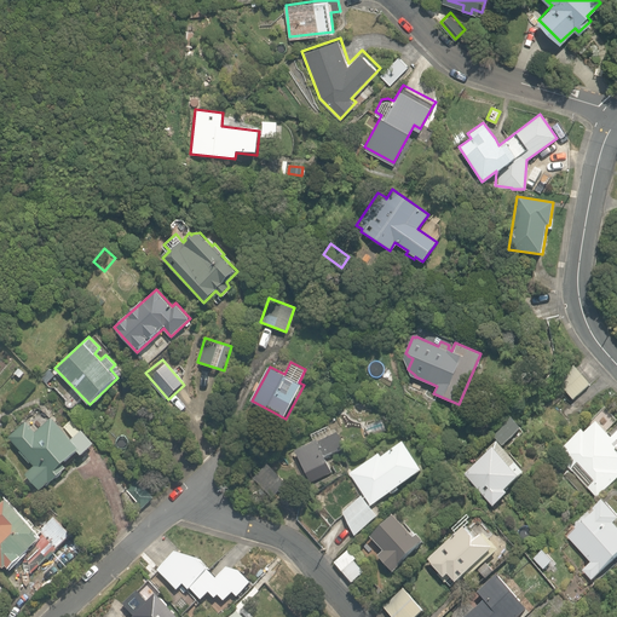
[(12,372),(18,376),(23,372),(17,365),(12,372)]
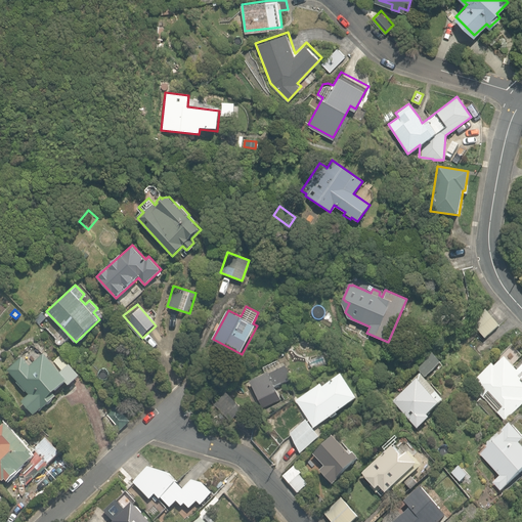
[(404,350),(400,353),(404,359),(409,356),(404,350)]
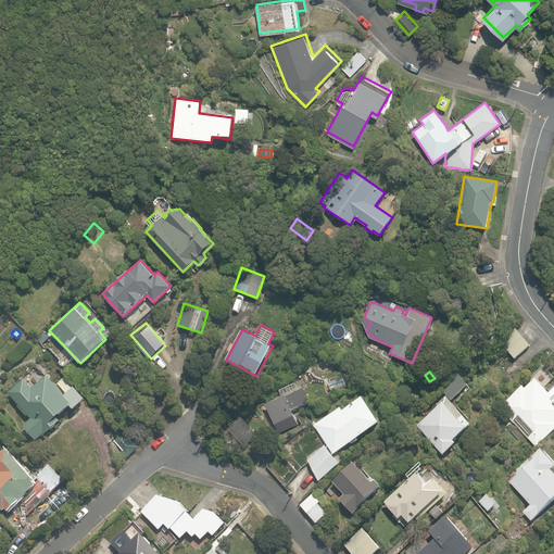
[(527,435),(534,445),(553,429),(553,391),(553,392),(538,373),(502,402),(516,420),(519,417),(531,431),(527,435)]
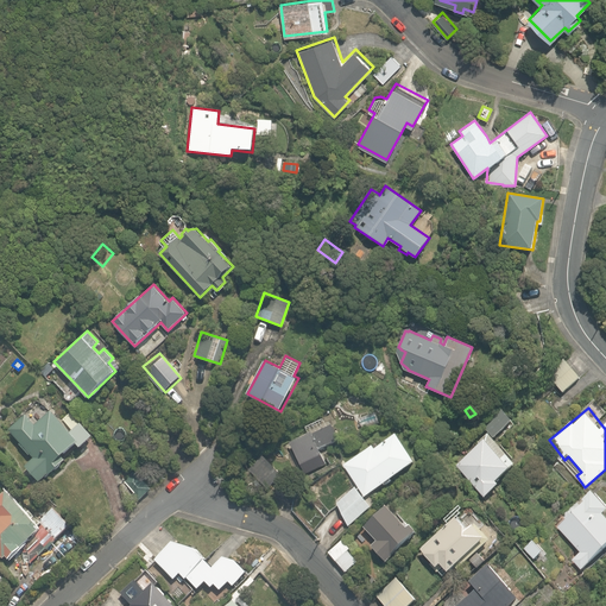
[(24,464),(39,483),(67,460),(62,454),(77,442),(79,442),(77,443),(81,447),(93,436),(81,422),(69,431),(50,409),(33,423),(25,412),(8,427),(19,441),(18,442),(27,453),(29,452),(33,456),(24,464)]
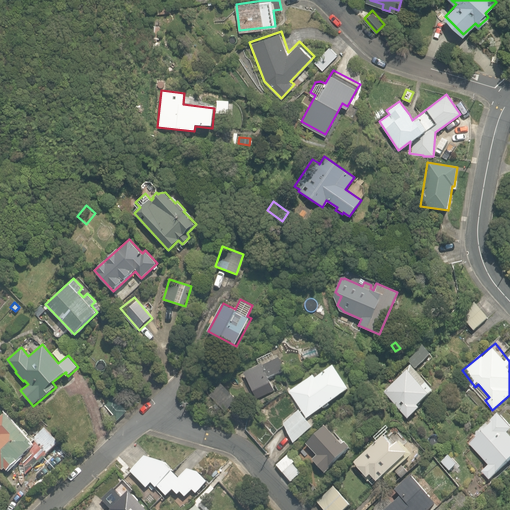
[(243,370),(256,397),(273,389),(268,376),(284,368),(278,355),(277,355),(274,349),(256,357),(259,363),(243,370)]
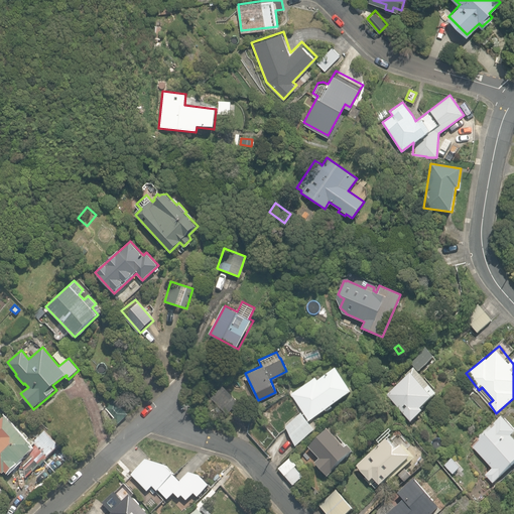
[(361,365),(368,373),(372,370),(364,361),(361,365)]
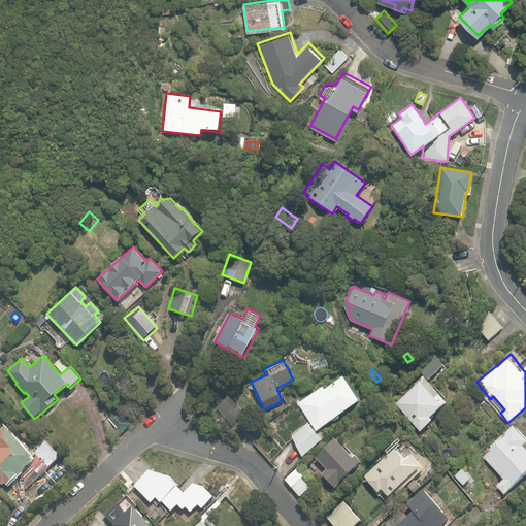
[(297,402),(316,429),(333,418),(333,419),(338,416),(337,415),(360,400),(343,375),(325,388),(323,385),(297,402)]
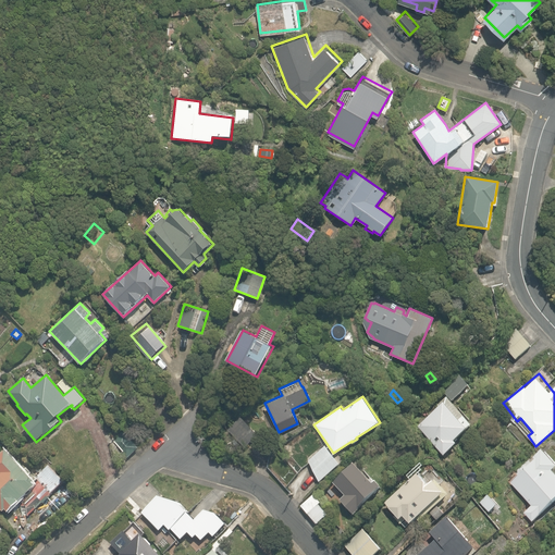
[(424,402),(430,409),(435,405),(430,398),(424,402)]
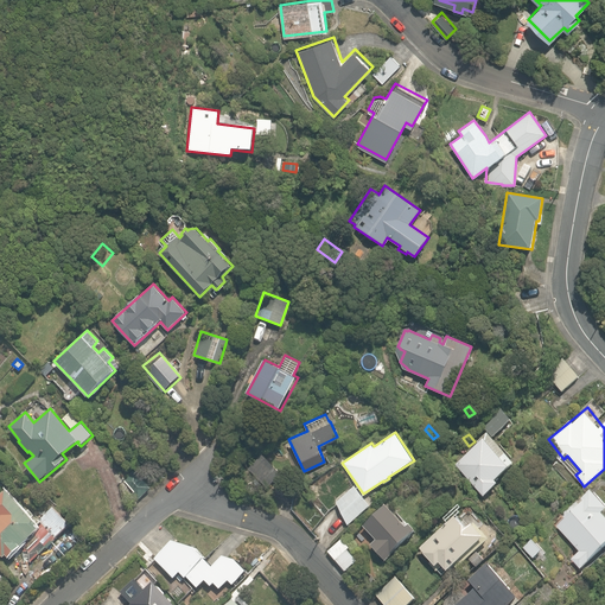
[(518,470),(485,435),(457,463),(490,497),(518,470)]
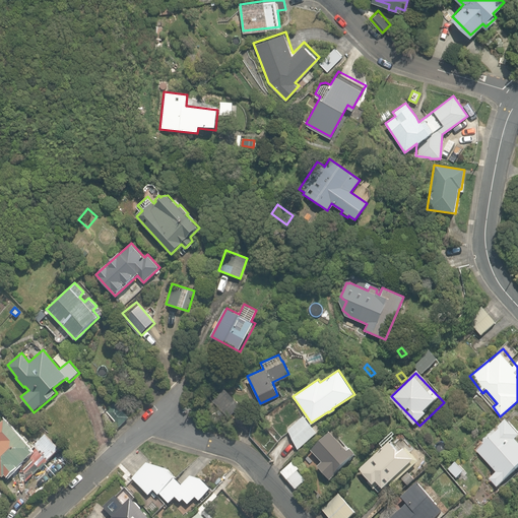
[(212,400),(228,416),(241,404),(224,388),(212,400)]
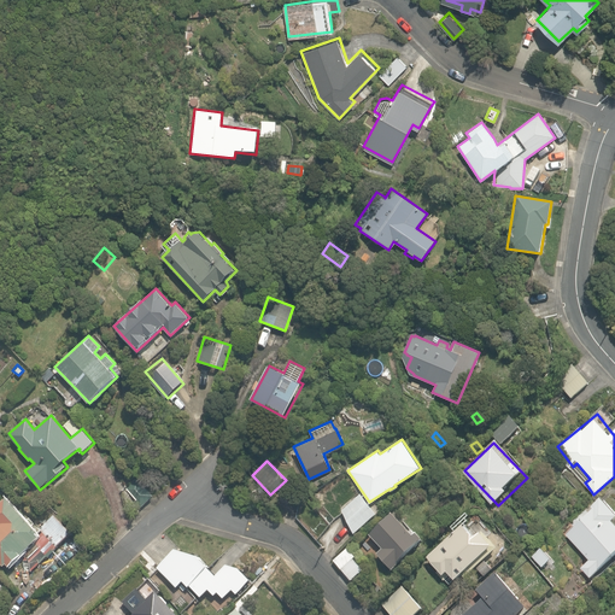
[(122,485),(140,505),(152,495),(134,474),(122,485)]
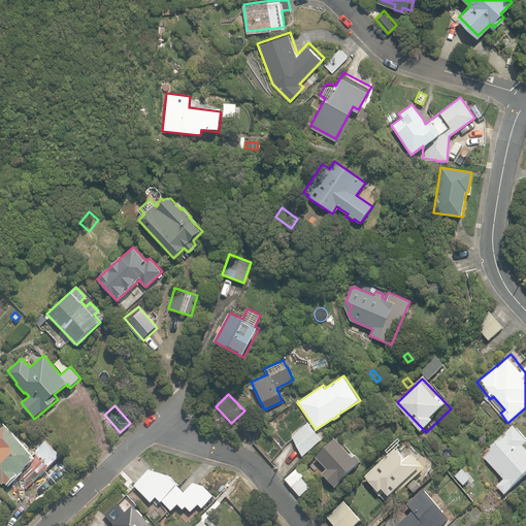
[(291,435),(301,455),(321,438),(306,422),(291,435)]
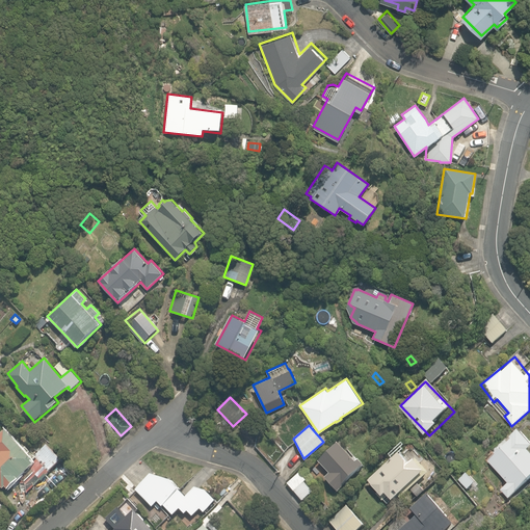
[(5,484),(7,487),(18,478),(18,477),(34,461),(32,459),(33,458),(5,428),(0,432),(0,483),(3,487),(5,484)]
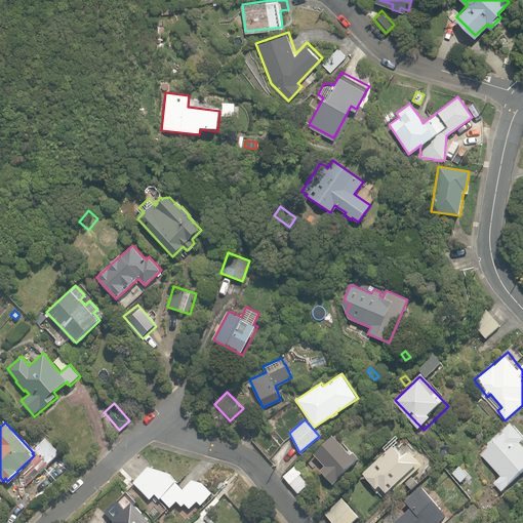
[(522,474),(522,437),(512,424),(482,451),(500,472),(492,480),(500,491),(522,474)]
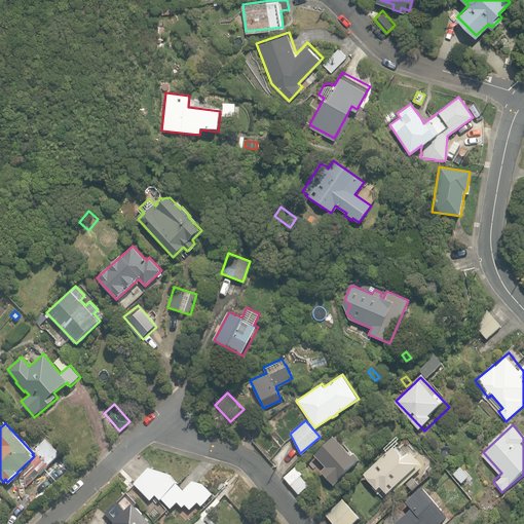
[(321,470),(333,485),(338,480),(338,478),(359,458),(353,452),(352,453),(350,450),(348,451),(333,436),(313,454),(325,465),(321,470)]
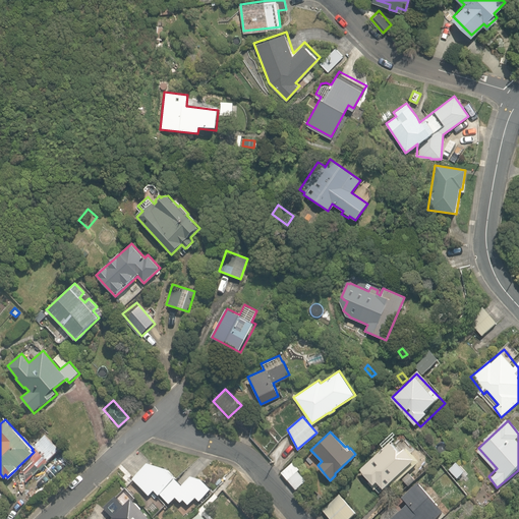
[(33,445),(46,460),(59,449),(45,434),(33,445)]
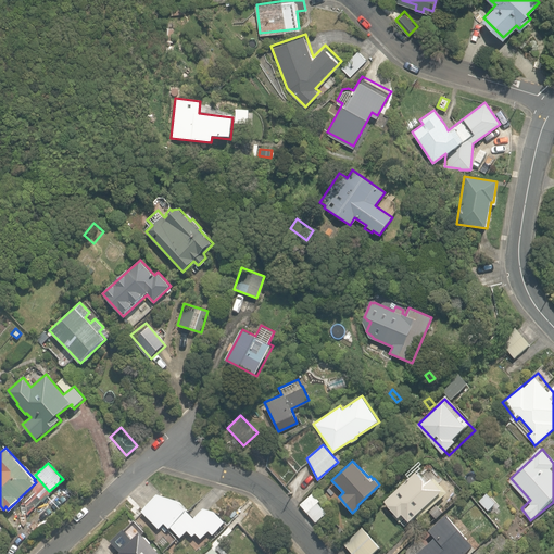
[(400,519),(403,525),(408,520),(410,521),(415,516),(417,518),(447,492),(433,477),(427,482),(417,470),(383,500),(394,512),(391,514),(398,521),(400,519)]
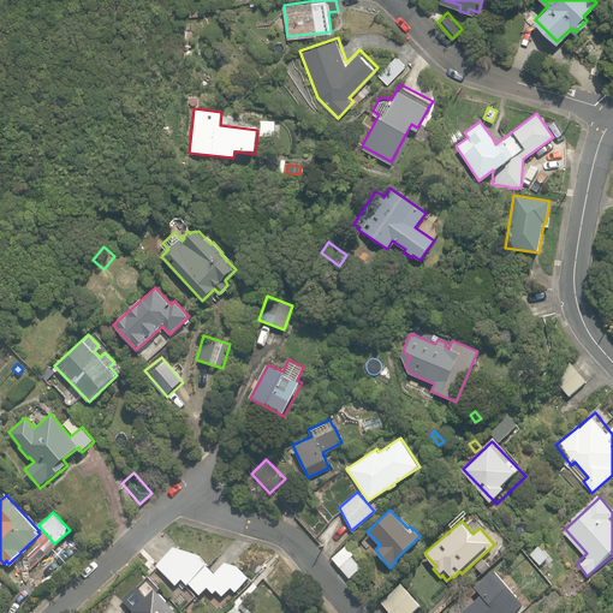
[(70,531),(51,548),(65,563),(83,546),(70,531)]
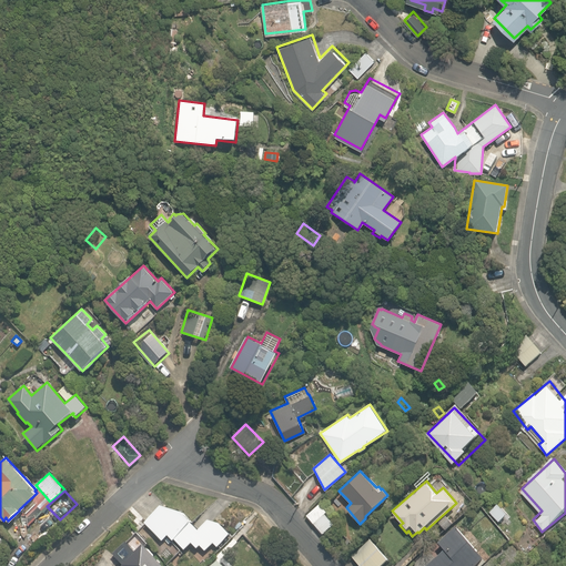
[(305,514),(312,522),(325,511),(317,503),(305,514)]
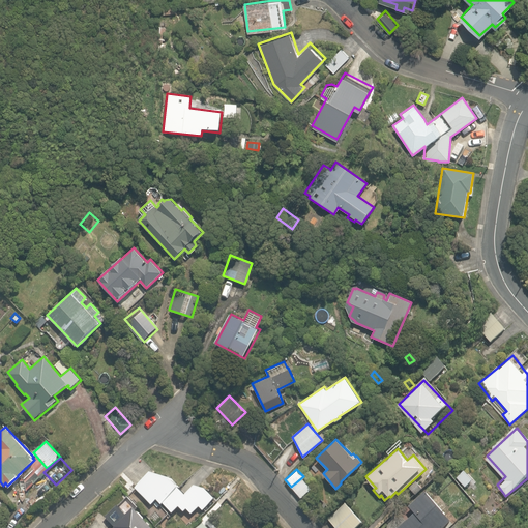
[(398,527),(451,527),(458,524),(435,492),(414,507),(418,512),(398,527)]
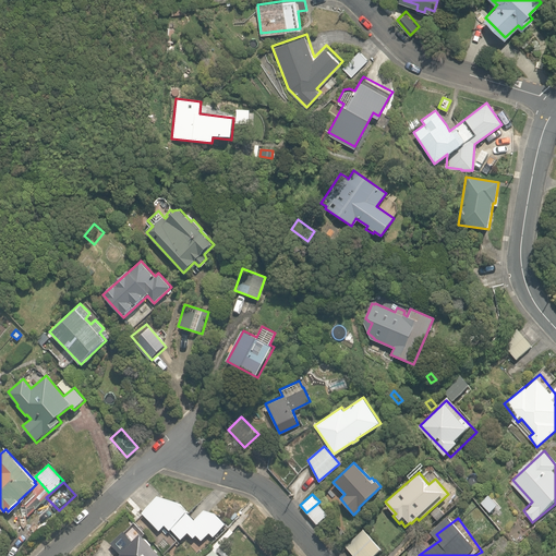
[(343,543),(353,555),(371,555),(379,550),(363,528),(343,543)]
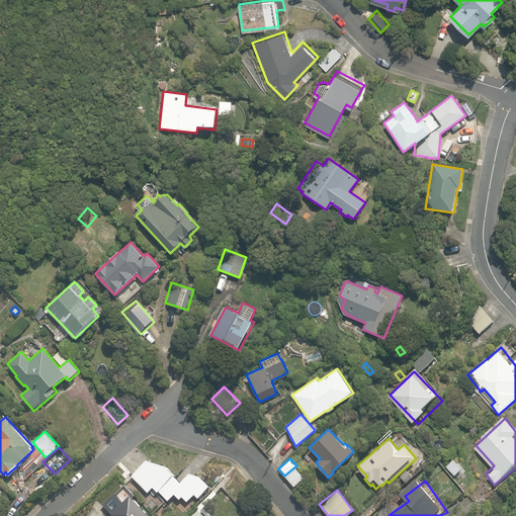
[(149,515),(130,495),(108,514),(109,515),(108,515),(149,515)]
